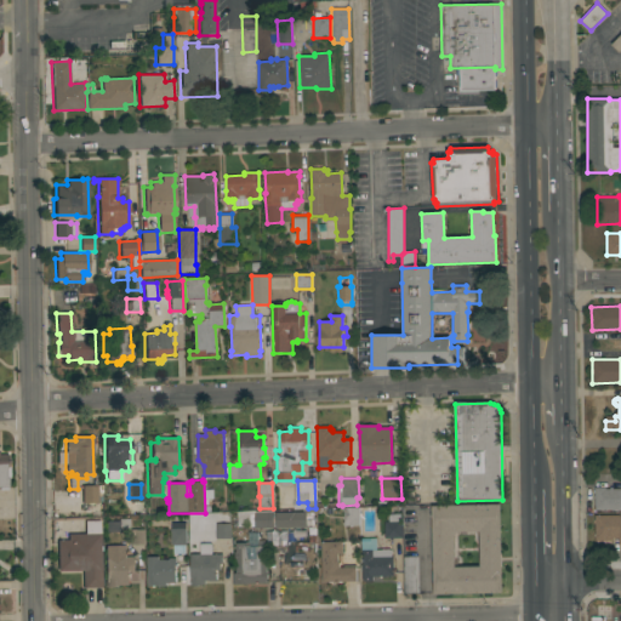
[(96,485),(97,503),(81,505),(81,485),(96,485)]
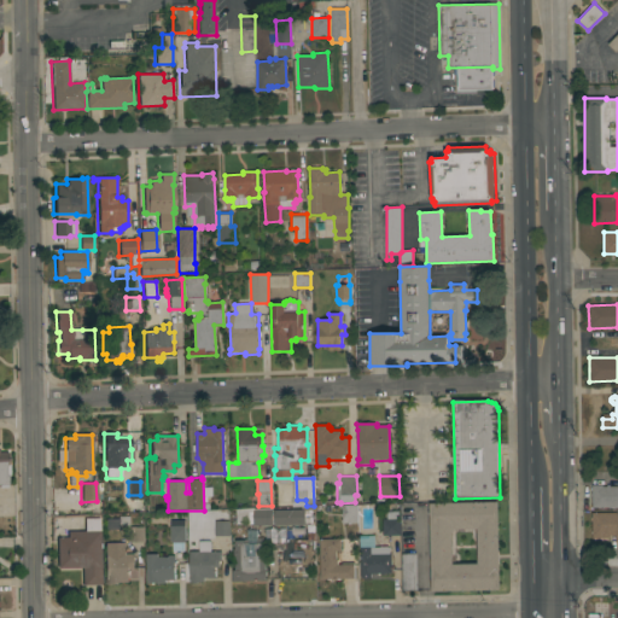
[(592,485),(602,485),(602,487),(617,487),(617,508),(592,508),(592,485)]
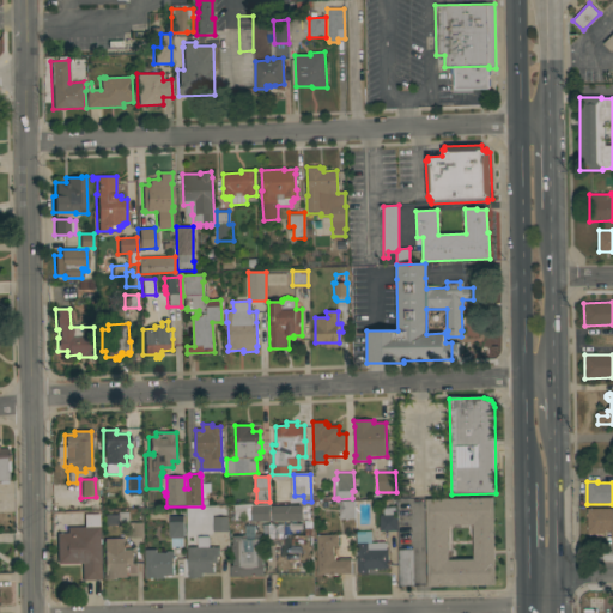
[(495,497),(497,586),(428,587),(426,499),(495,497)]
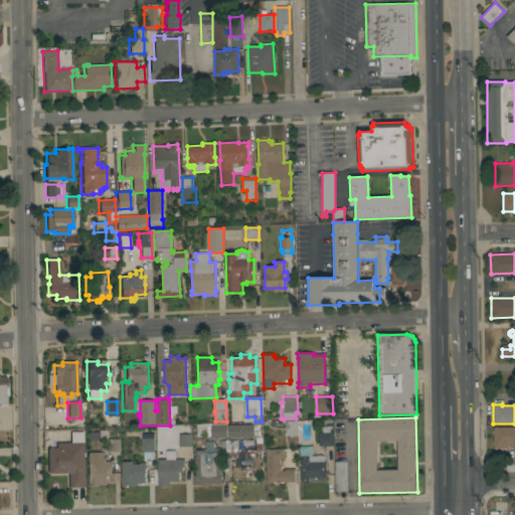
[(298,436),(285,436),(285,420),(298,420),(298,436)]
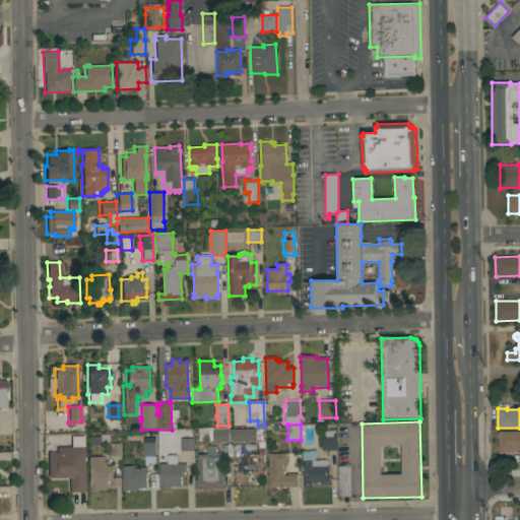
[(229,430),(229,442),(213,442),(213,441),(198,441),(198,428),(213,428),(213,430),(229,430)]
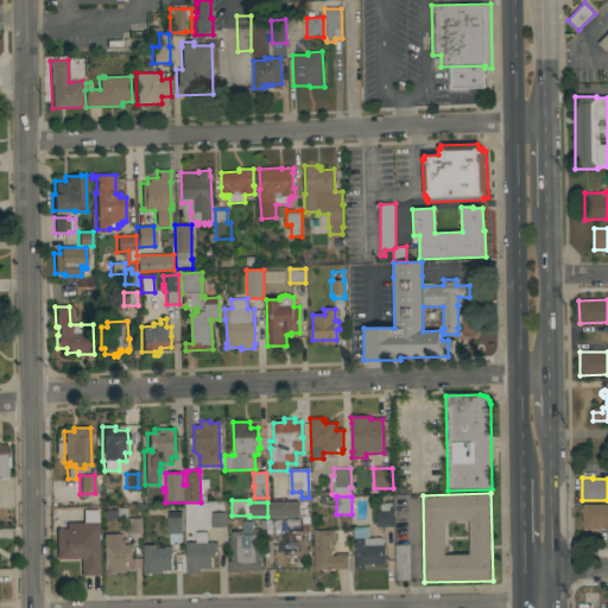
[(299,501),(299,502),(306,502),(306,515),(301,515),(301,517),(270,517),(270,501),(299,501)]
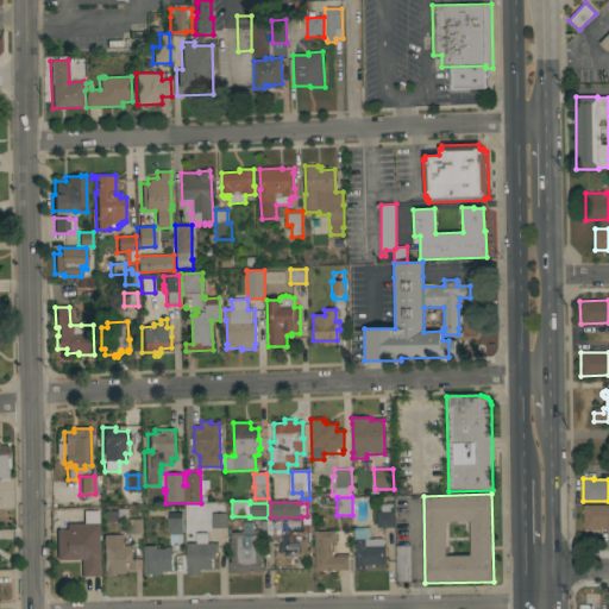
[(377,512),(381,512),(381,504),(394,504),(394,512),(395,512),(395,528),(377,528),(377,512)]
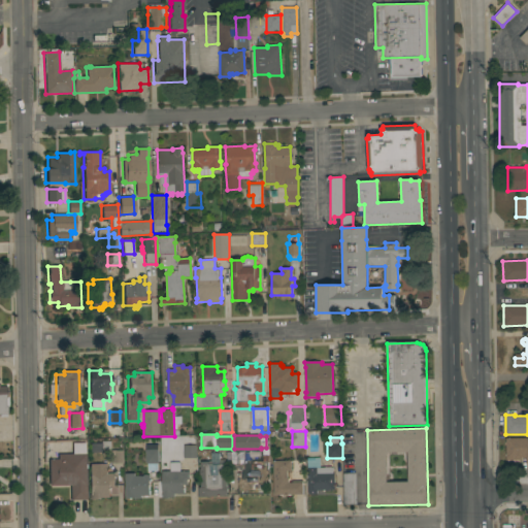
[(527,438),(527,440),(527,463),(526,463),(526,458),(521,458),(521,460),(505,461),(505,438),(527,438)]
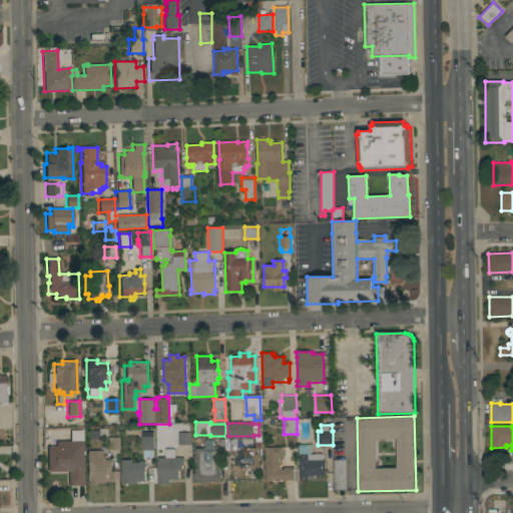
[(106,438),(97,438),(97,429),(106,429),(106,438)]
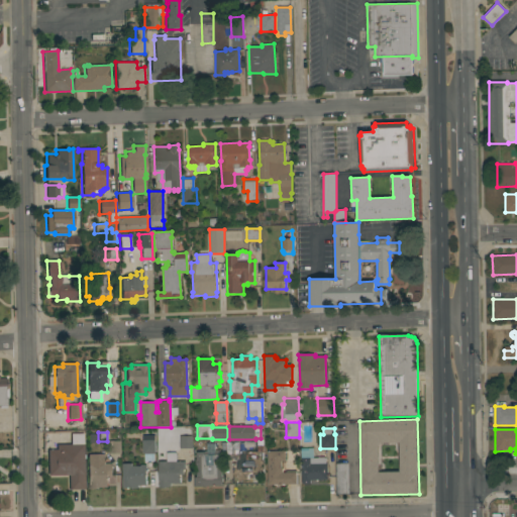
[(69,490),(68,476),(47,476),(47,450),(56,450),(56,445),(70,444),(70,434),(83,434),(84,490),(69,490)]
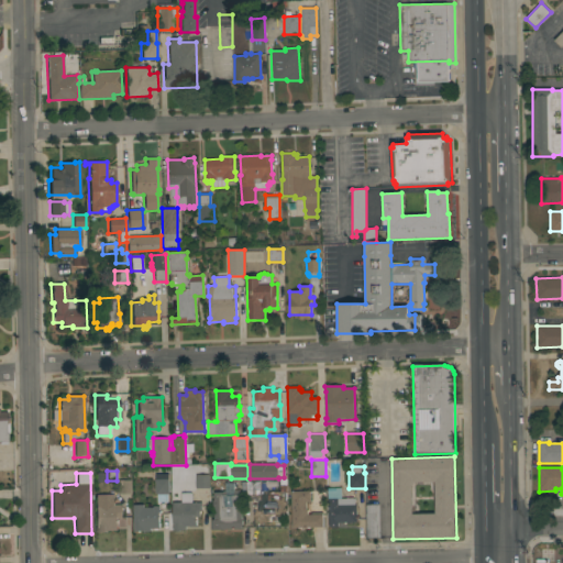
[(169,494),(168,494),(168,503),(157,503),(157,494),(155,495),(155,474),(168,474),(169,494)]
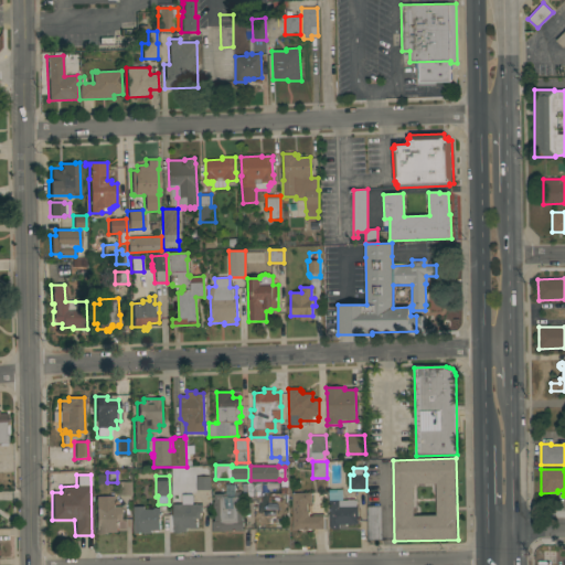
[(196,477),(210,477),(210,490),(196,490),(196,477)]
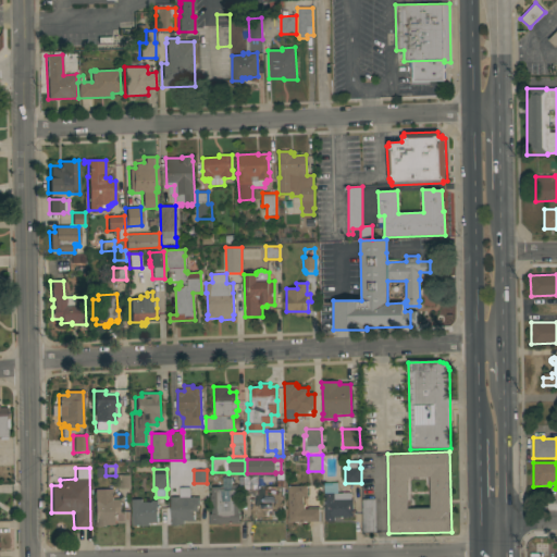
[(115,475),(130,475),(130,489),(115,489),(115,475)]
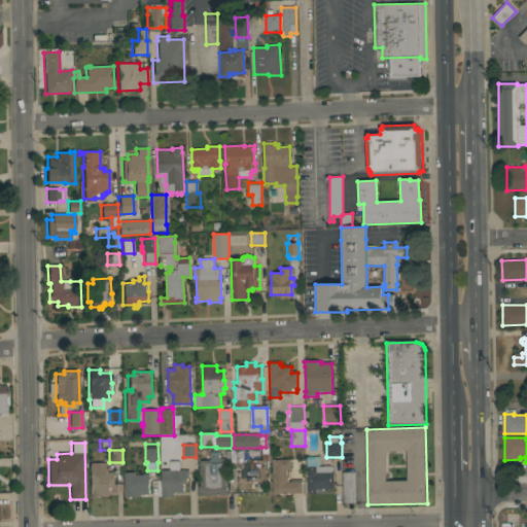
[(224,450),(235,451),(235,463),(224,463),(224,450)]
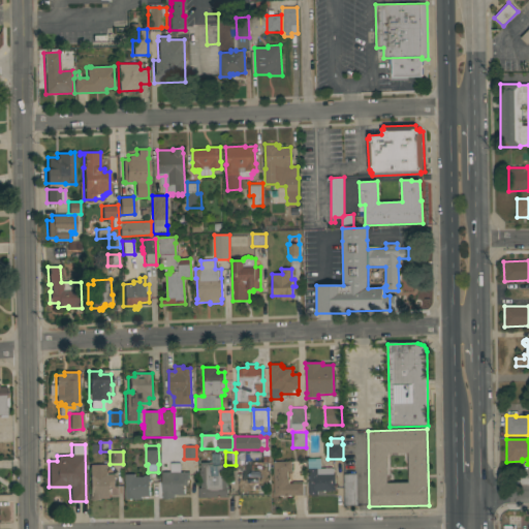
[(307,459),(319,459),(319,469),(307,469),(307,459)]
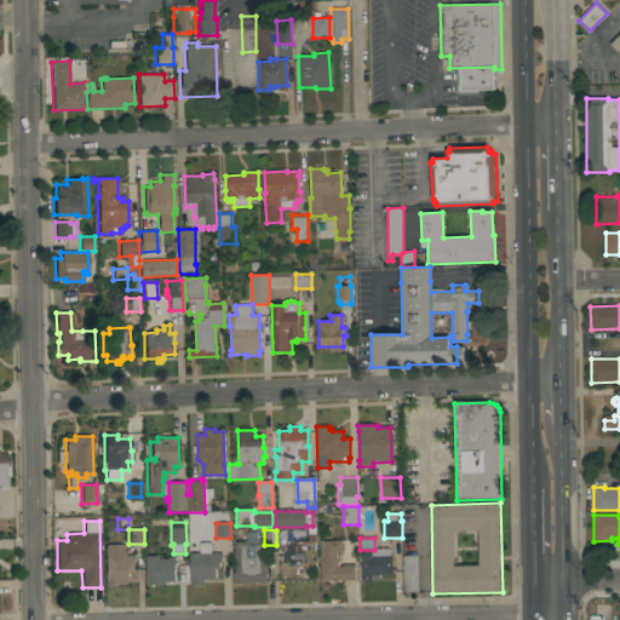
[(320,541),(342,540),(342,554),(337,554),(337,562),(339,562),(339,567),(355,567),(356,581),(321,581),(320,541)]
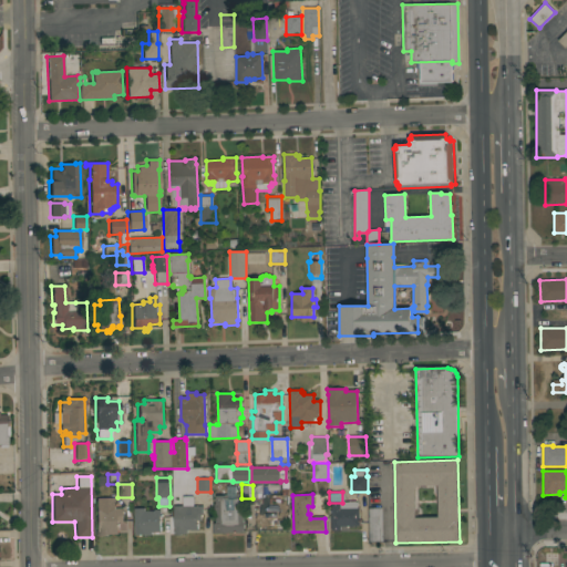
[(182,506),(182,496),(194,496),(194,506),(203,506),(203,514),(202,514),(202,521),(197,521),(197,531),(187,531),(187,534),(184,534),(184,535),(175,535),(175,532),(174,532),(174,506),(182,506)]
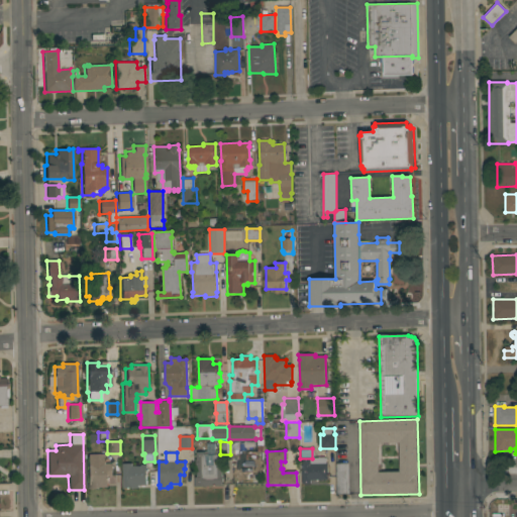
[(205,486),(205,487),(194,487),(194,478),(196,478),(196,467),(195,467),(195,459),(196,459),(196,452),(208,452),(208,454),(221,454),(222,486),(205,486)]
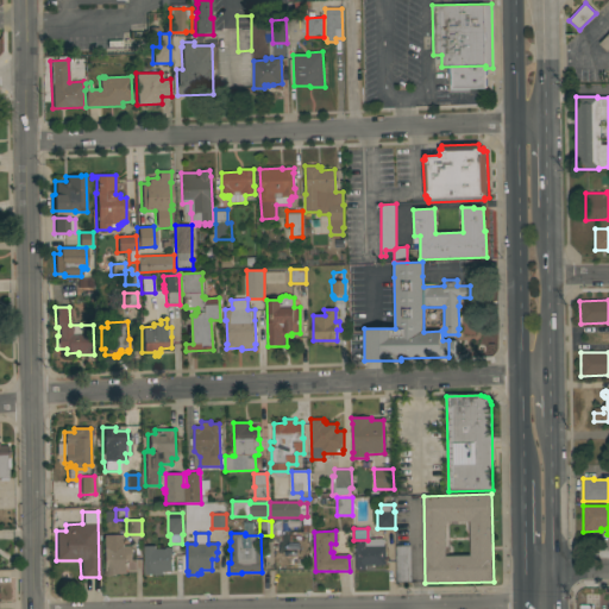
[(101,535),(121,534),(121,542),(123,542),(123,546),(125,546),(125,547),(131,547),(131,560),(125,560),(125,573),(112,573),(112,576),(101,576),(101,535)]
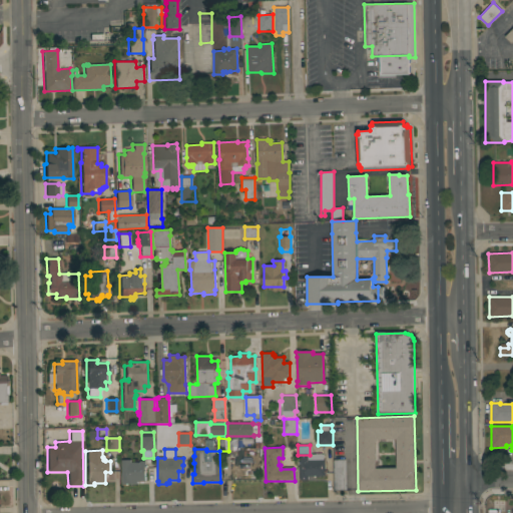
[(323,455),(323,461),(324,461),(325,477),(319,477),(319,478),(315,478),(315,477),(307,477),(307,481),(299,481),(298,455),(323,455)]
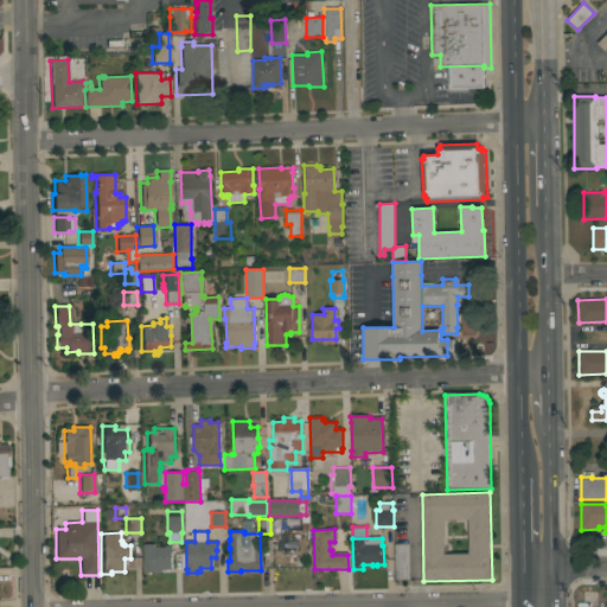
[(409,543),(410,580),(395,580),(394,544),(409,543)]
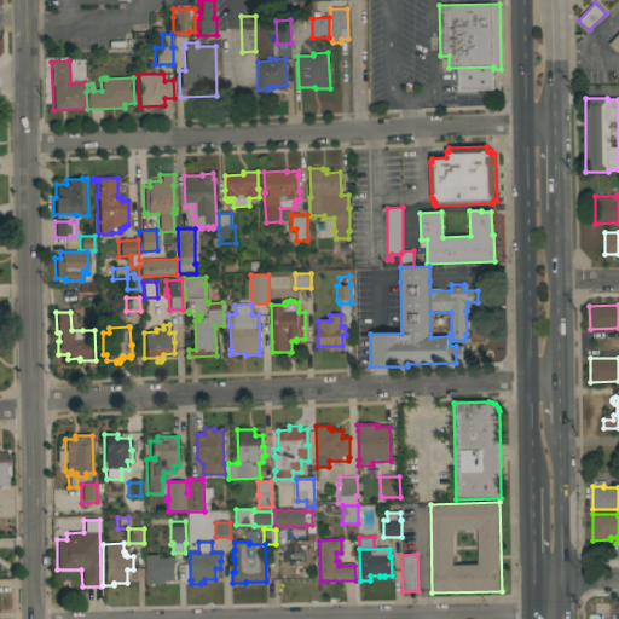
[(158,555),(158,559),(168,559),(168,557),(175,556),(175,582),(166,582),(166,585),(146,585),(146,555),(158,555)]
